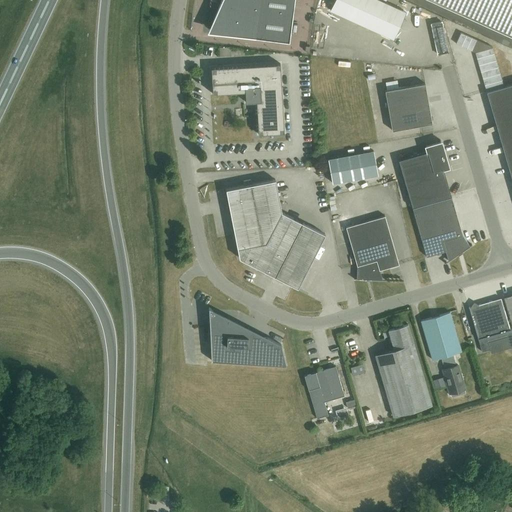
[(293,0),(220,0),(213,17),(214,33),(288,42),(293,0)]
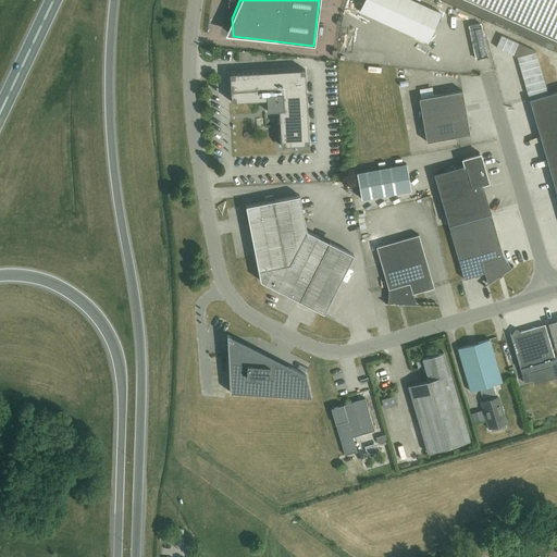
[(441,13),(411,0),(363,0),(358,12),(426,44),(441,13)]
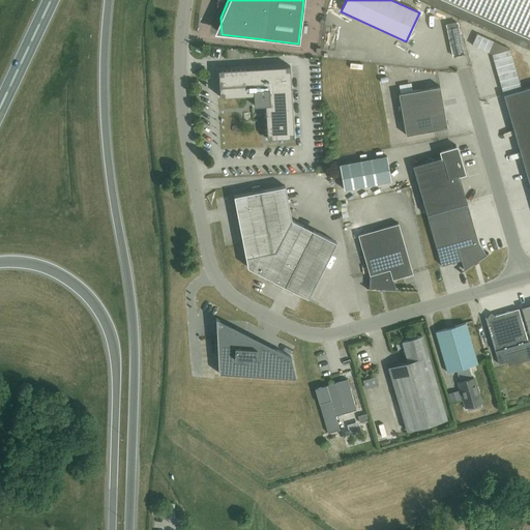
[(529,0),(448,0),(529,36),(529,0)]
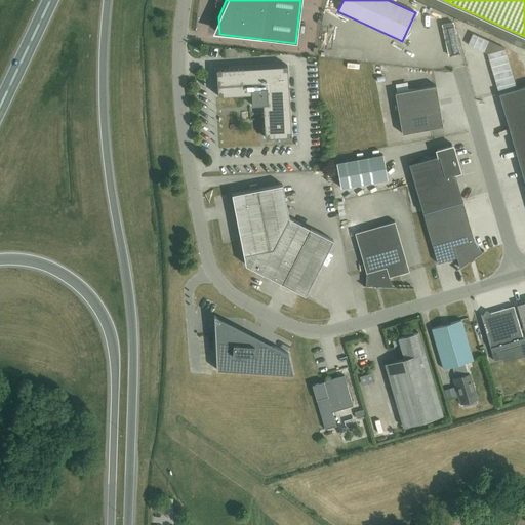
[(473,34),(468,44),(473,47),(478,36),(473,34)]
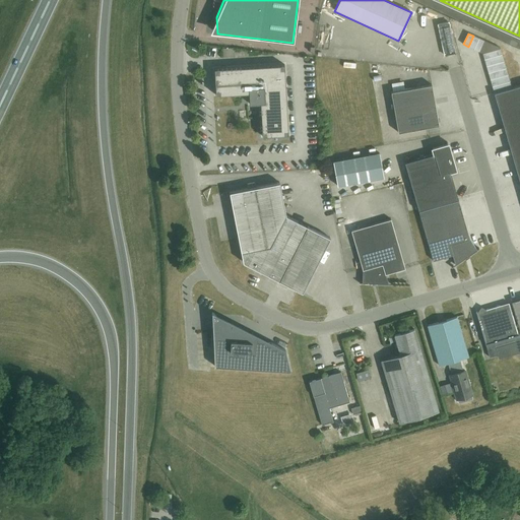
[(473,36),(468,47),(473,49),(478,38),(473,36)]
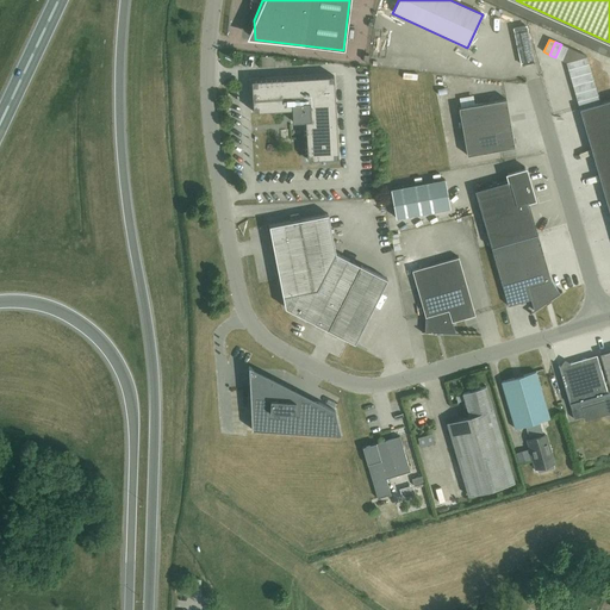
[(561,44),(555,57),(562,61),(568,48),(561,44)]
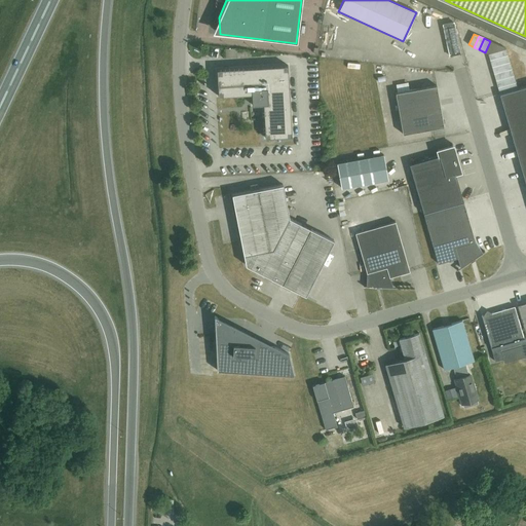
[(490,41),(485,52),(488,53),(488,54),(505,49),(505,48),(490,41)]
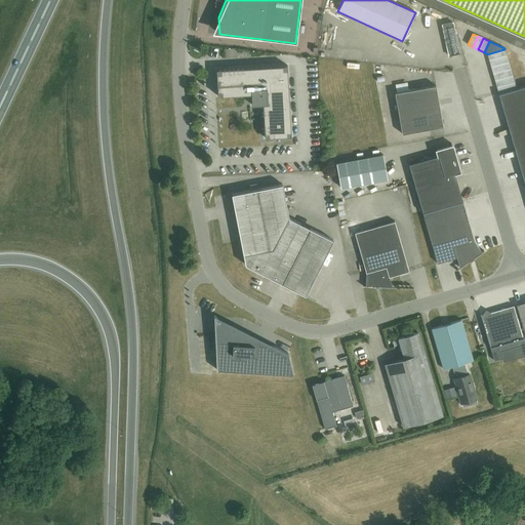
[(505,49),(487,54),(489,59),(507,54),(505,49)]
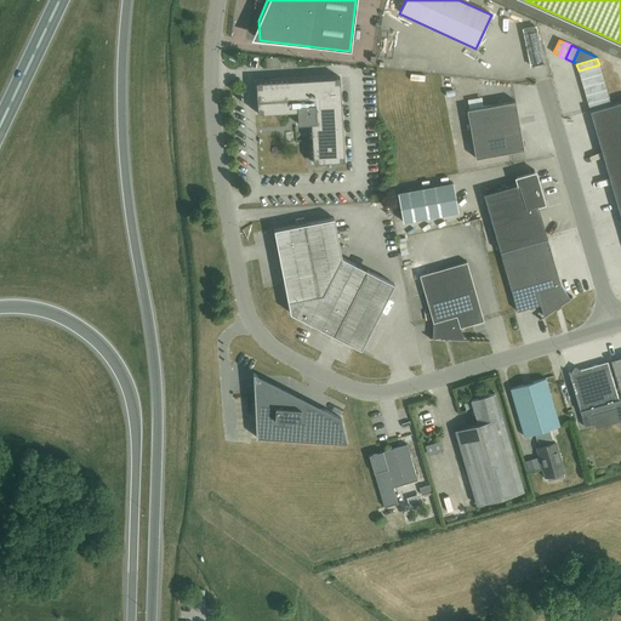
[(599,64),(579,70),(581,79),(602,73),(599,64)]
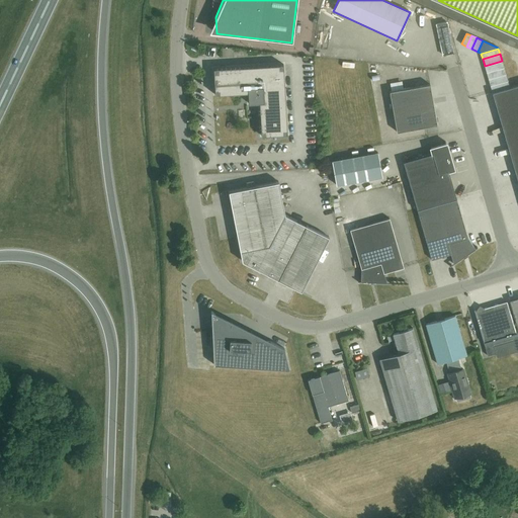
[(502,61),(485,66),(486,72),(504,67),(502,61)]
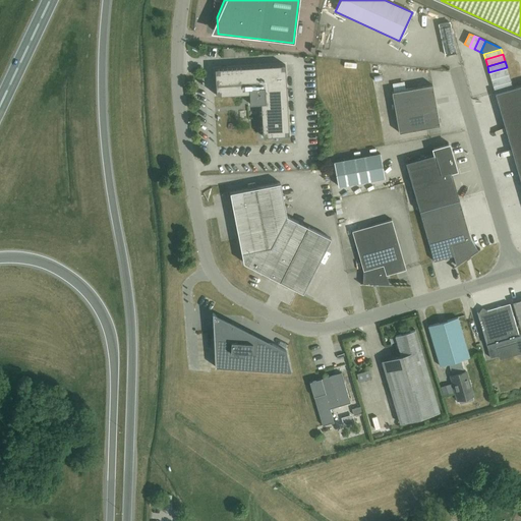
[(217,95),(248,94),(249,104),(261,104),(263,136),(288,135),(289,135),(286,91),(285,65),(214,69),(216,96),(217,96),(217,95)]
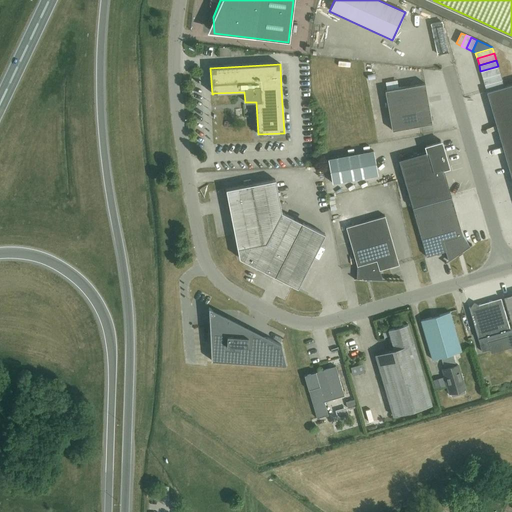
[(498,66),(480,71),(482,78),(500,73),(498,66)]
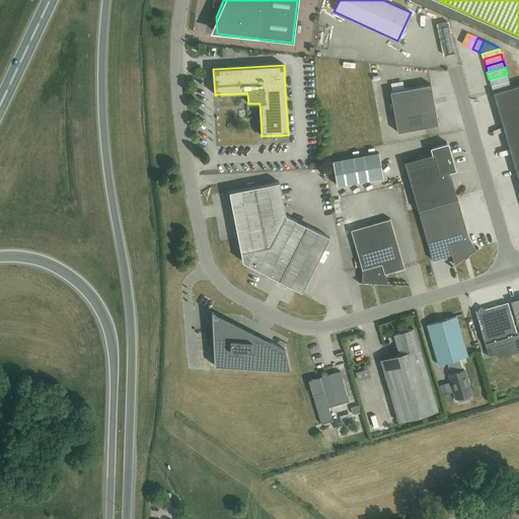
[(507,74),(489,79),(491,86),(509,81),(507,74)]
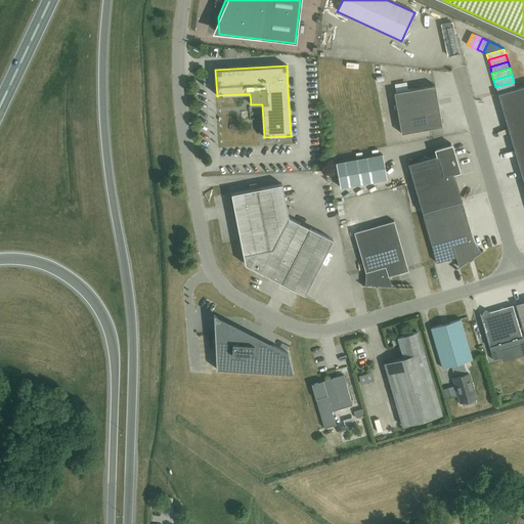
[(514,82),(495,87),(497,93),(516,89),(514,82)]
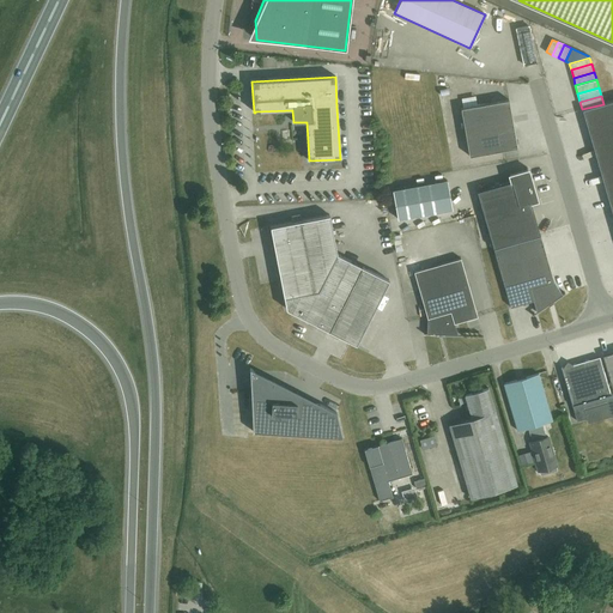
[(516,147),(508,99),(460,108),(468,156),(516,147)]
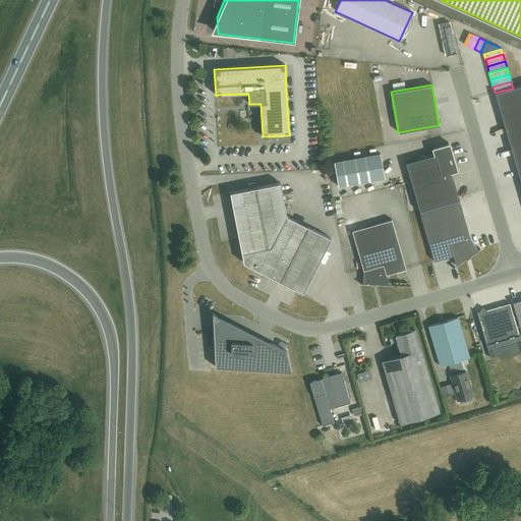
[(495,93),(495,94),(520,184),(520,85),(513,89),(495,93)]
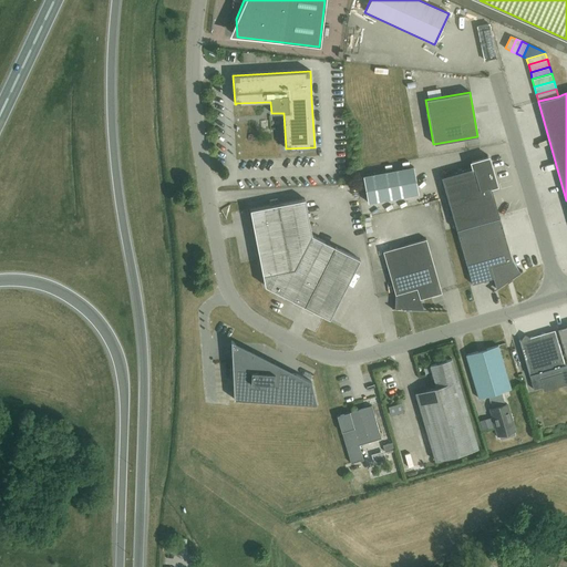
[(472,284),(493,278),(496,289),(522,271),(522,270),(519,271),(512,260),(491,187),(495,185),(487,155),(486,155),(487,157),(471,163),(472,168),(441,177),(472,284)]
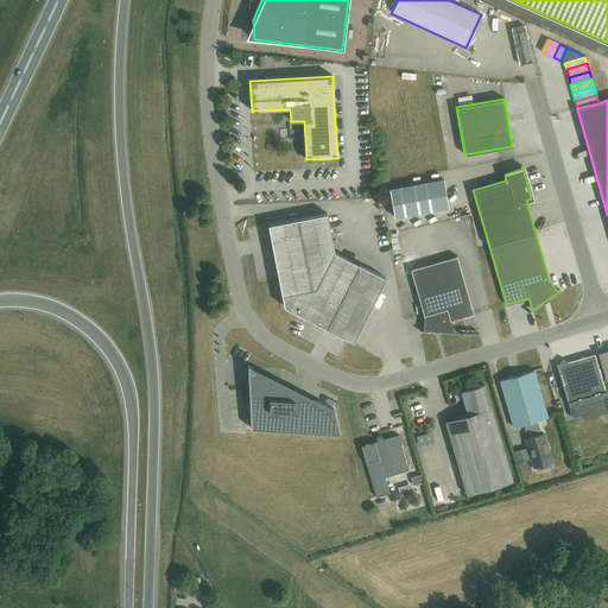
[(443,179),(390,189),(394,217),(449,208),(443,179)]
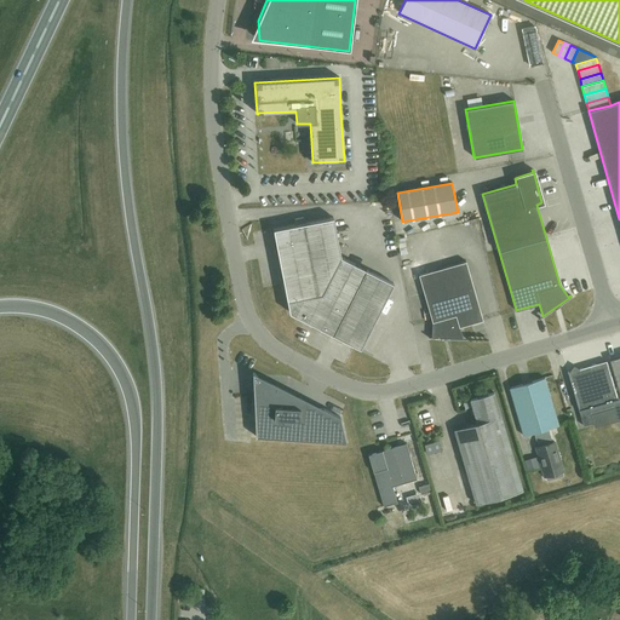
[(340,257),(333,218),(273,229),(290,313),(360,349),(392,283),(340,257)]
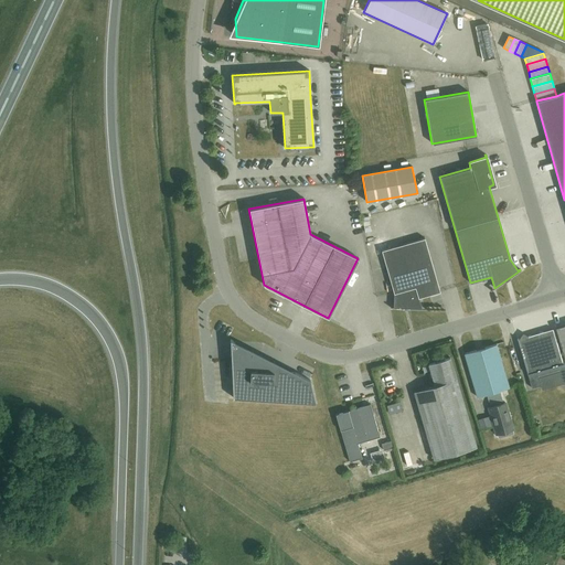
[(439,292),(424,238),(381,251),(393,294),(393,307),(390,307),(390,308),(426,309),(426,308),(422,308),(418,298),(439,292)]
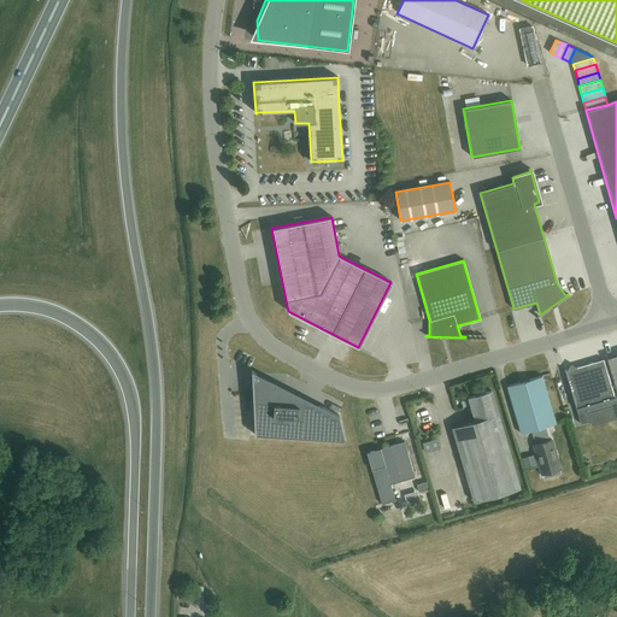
[(616,354),(606,358),(616,393),(616,392),(616,354)]
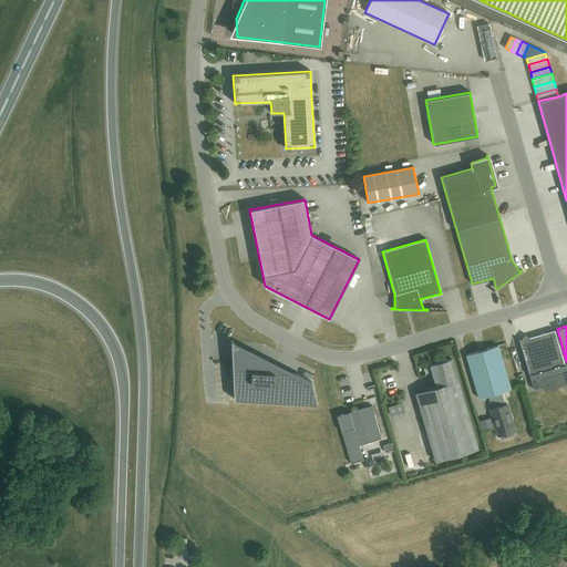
[(566,363),(564,366),(554,330),(519,340),(518,340),(528,377),(537,373),(539,379),(560,373),(564,385),(566,387),(566,363)]
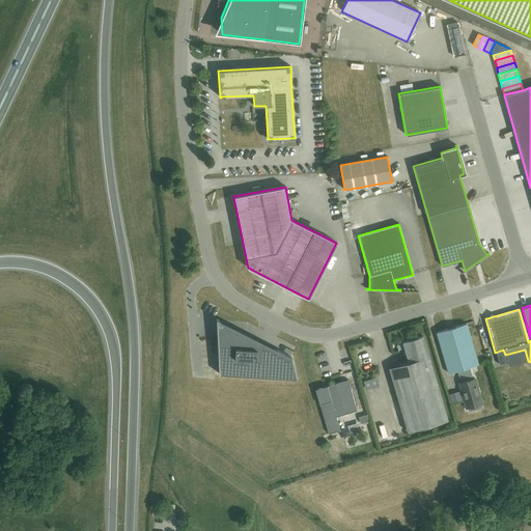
[(477,364),(466,324),(436,332),(448,372),(447,372),(448,373),(456,370),(458,376),(460,383),(458,383),(466,409),(481,403),(474,378),(472,379),(470,373),(469,367),(478,364),(477,364)]
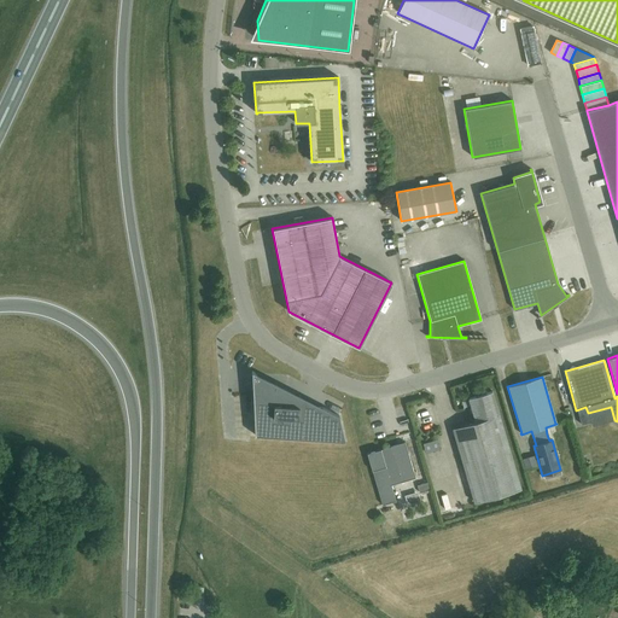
[(275,389),(256,388),(255,419),(254,419),(255,435),(344,441),(339,417),(322,407),(286,404),(286,392),(275,391),(275,389)]
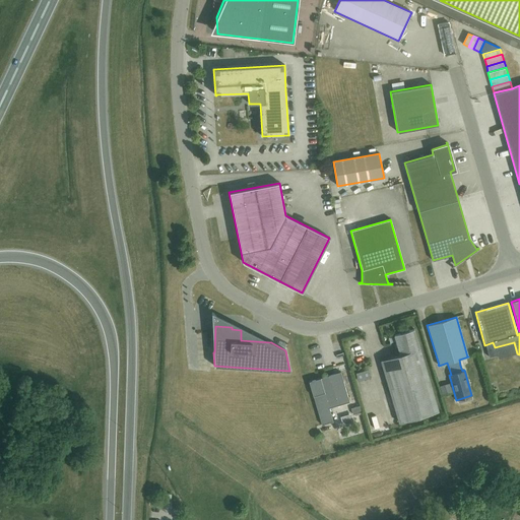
[(438,411),(413,329),(394,335),(399,354),(381,361),(399,423),(438,411)]
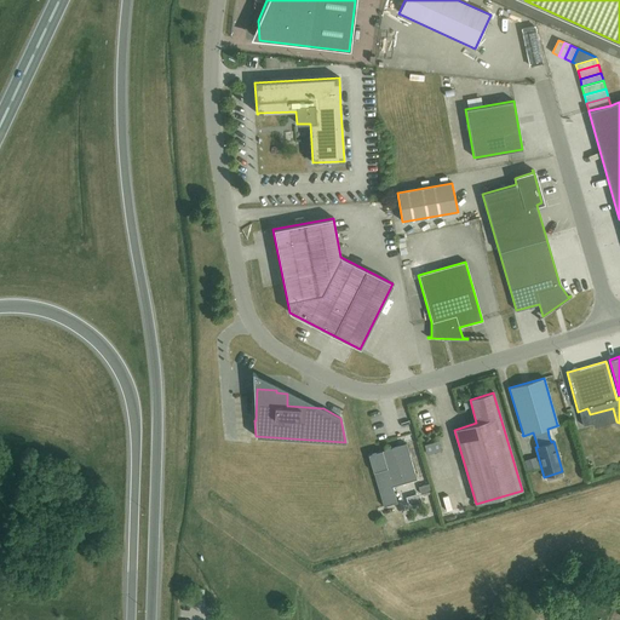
[(417,480),(406,443),(368,454),(383,507),(396,503),(392,487),(417,480)]
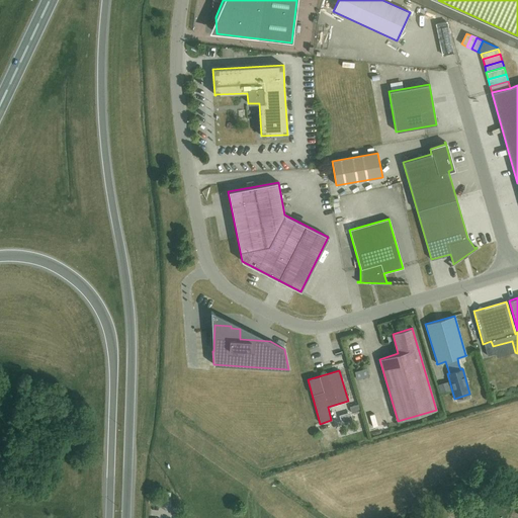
[(361,410),(360,405),(350,408),(352,413),(361,410)]
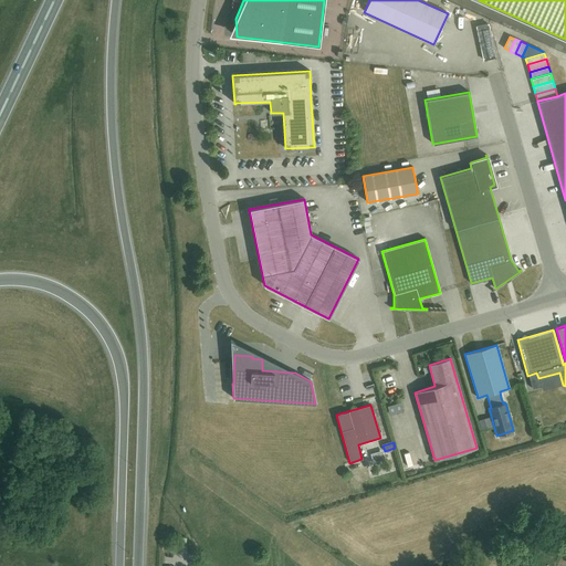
[(502,545),(488,536),(480,552),(494,559),(502,545)]
